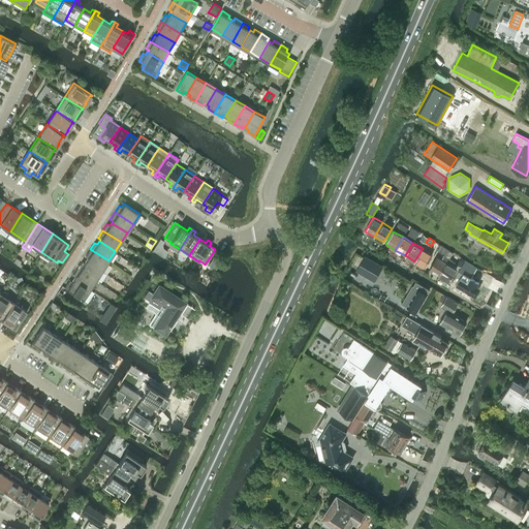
[(449,258),(453,253),(453,252),(448,250),(440,245),(437,250),(443,254),(441,259),(437,256),(429,269),(439,275),(448,258),(449,258)]
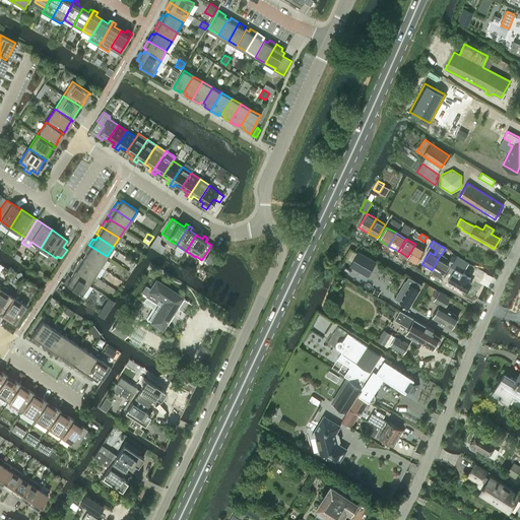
[(425,250),(415,244),(407,257),(417,262),(425,250)]
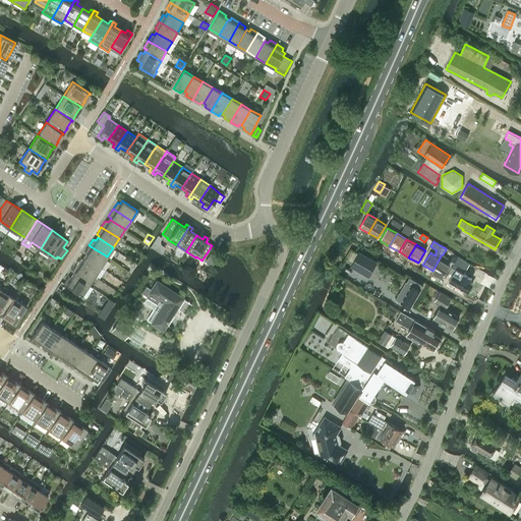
[(107,256),(89,245),(84,252),(87,254),(85,256),(101,267),(107,256)]
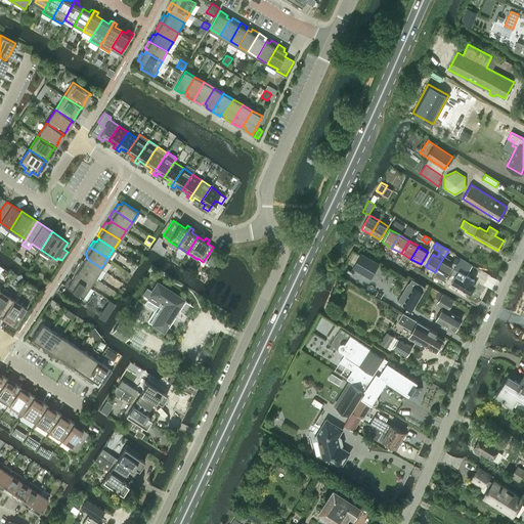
[(352,269),(370,279),(379,265),(360,255),(352,269)]
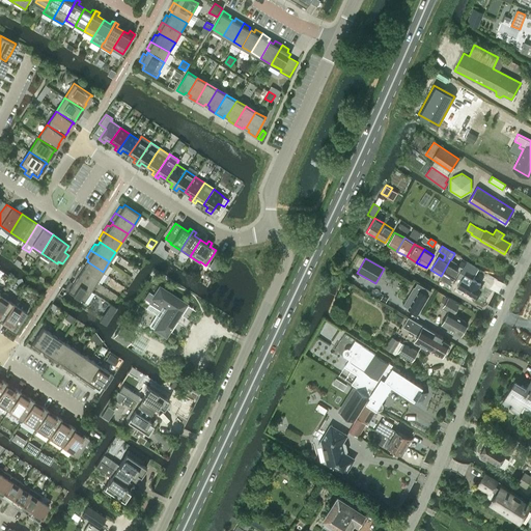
[(450,259),(441,276),(450,282),(458,270),(453,267),(456,262),(451,259),(450,259)]
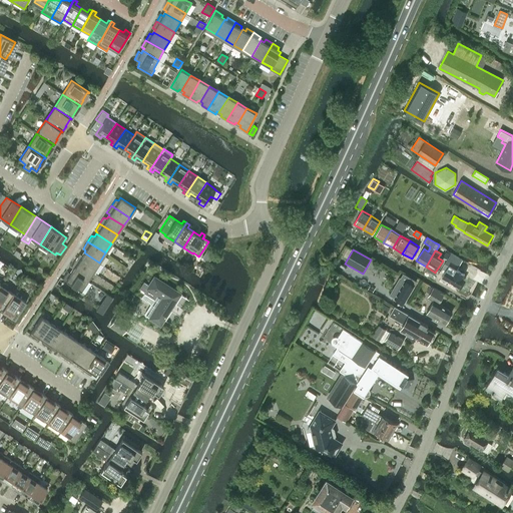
[(75,260),(93,271),(99,263),(84,252),(82,254),(79,253),(75,260)]
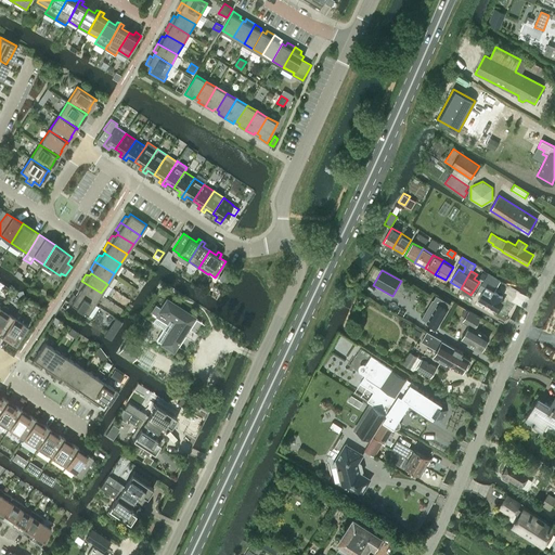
[(482,292),(478,299),(498,311),(503,301),(501,300),(503,296),(494,292),(500,281),(488,273),(483,280),(478,289),(482,292)]
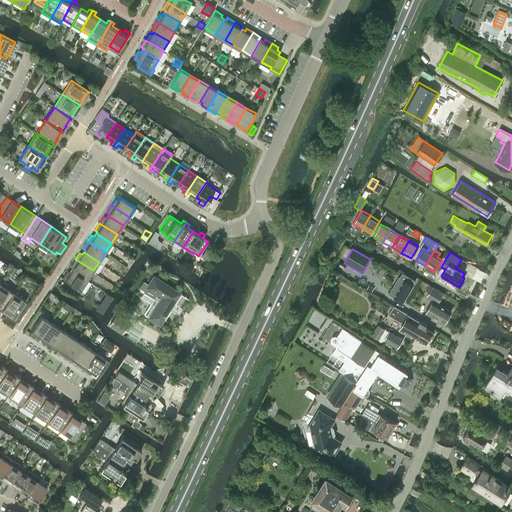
[(93,270),(75,259),(71,266),(73,268),(71,270),(86,280),(93,270)]
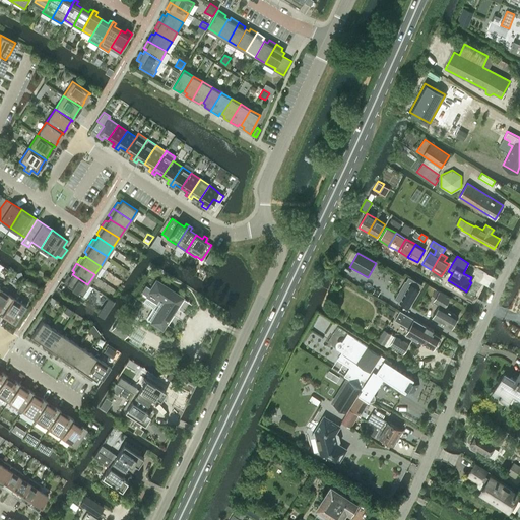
[(81,295),(87,284),(72,274),(71,276),(68,275),(64,282),(81,295)]
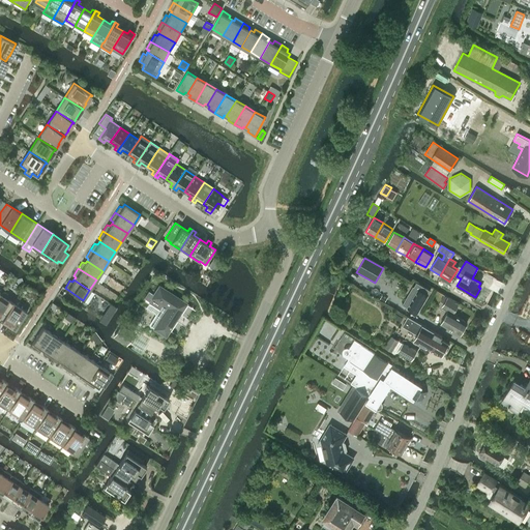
[(413,286),(402,303),(407,306),(408,306),(417,312),(431,290),(421,285),(416,282),(414,287),(413,286)]
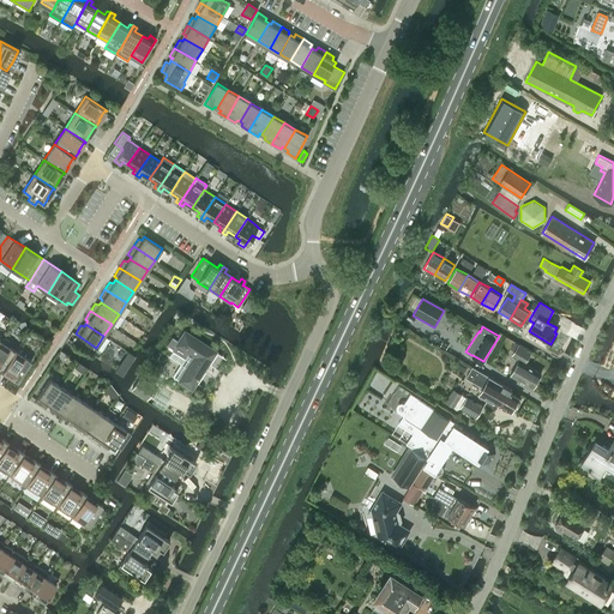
[(173,349),(173,350),(185,357),(180,363),(173,377),(179,380),(191,389),(215,351),(185,331),(179,341),(176,344),(173,349)]
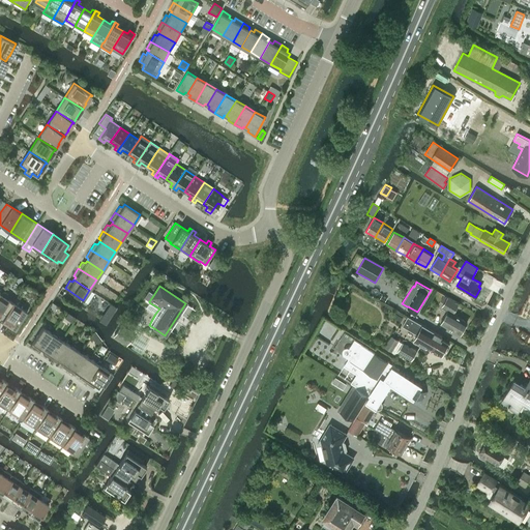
[(149,291),(145,298),(149,301),(152,297),(154,294),(149,291)]
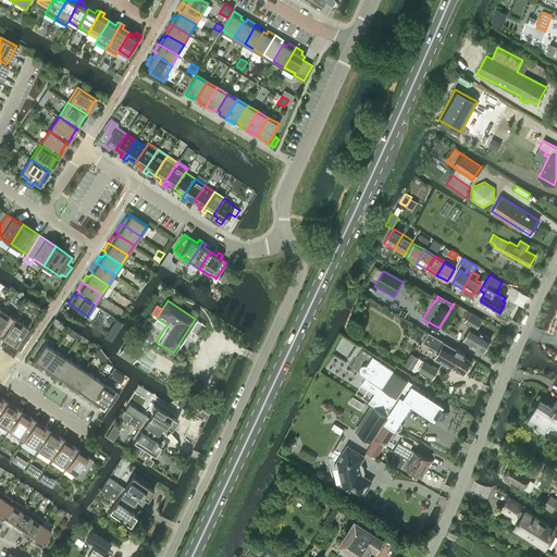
[(2,337),(1,336),(13,318),(0,309),(0,336),(1,337),(2,337)]
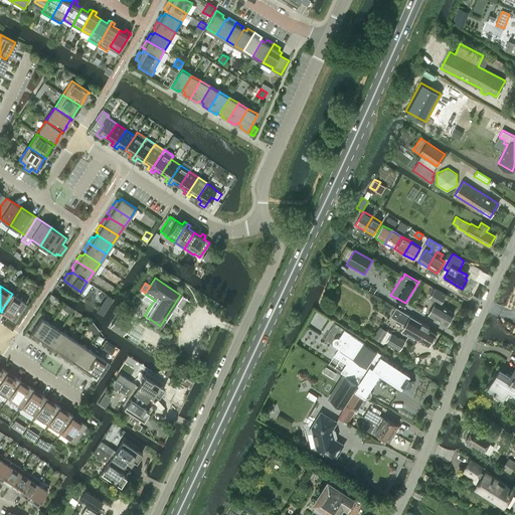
[(454,313),(440,305),(446,295),(435,289),(430,299),(435,302),(427,314),(447,325),(454,313)]
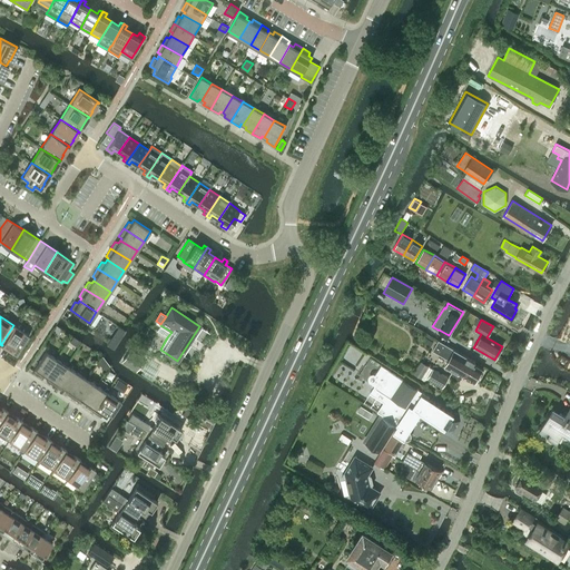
[(10,351),(16,355),(29,335),(13,325),(1,344),(2,345),(10,350),(10,351)]
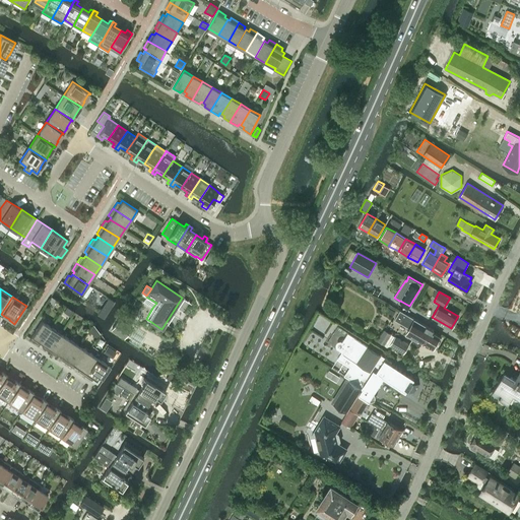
[(105,319),(109,314),(101,308),(96,314),(105,319)]
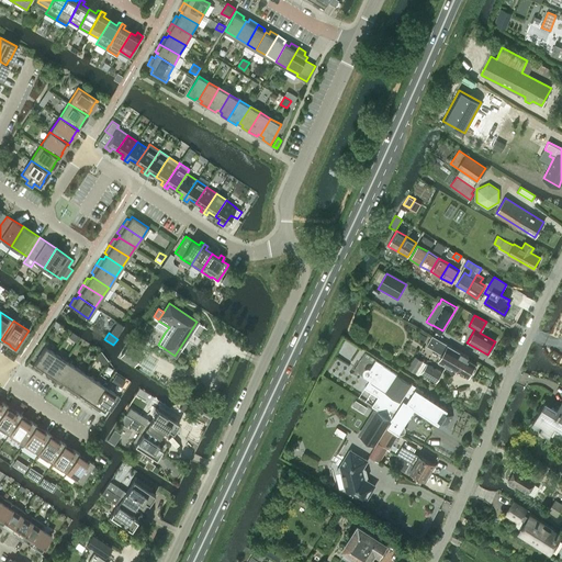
[(439,361),(451,369),(452,367),(468,375),(469,375),(472,375),(473,371),(472,369),(475,363),(468,359),(469,357),(433,335),(426,345),(442,355),(439,361)]
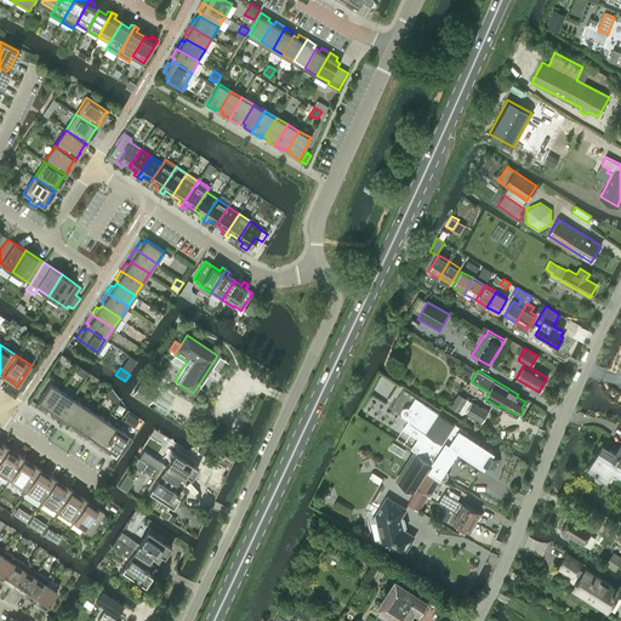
[(132,394),(146,403),(155,389),(142,381),(132,394)]
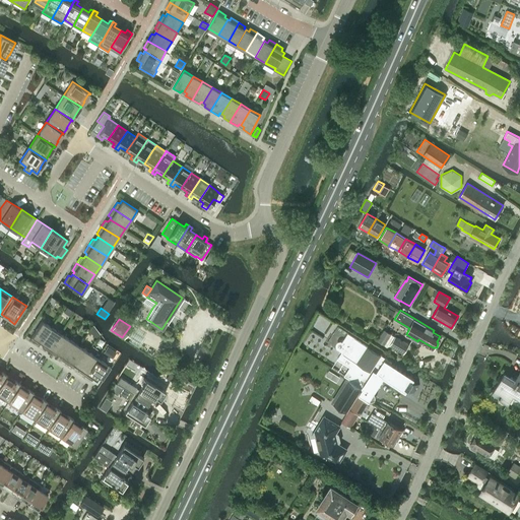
[(41,342),(51,327),(42,321),(29,338),(37,343),(39,341),(41,342)]
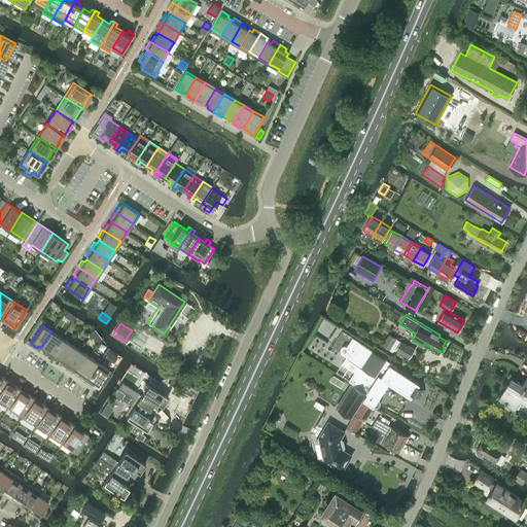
[(48,355),(61,338),(51,331),(41,347),(43,349),(42,351),(48,355)]
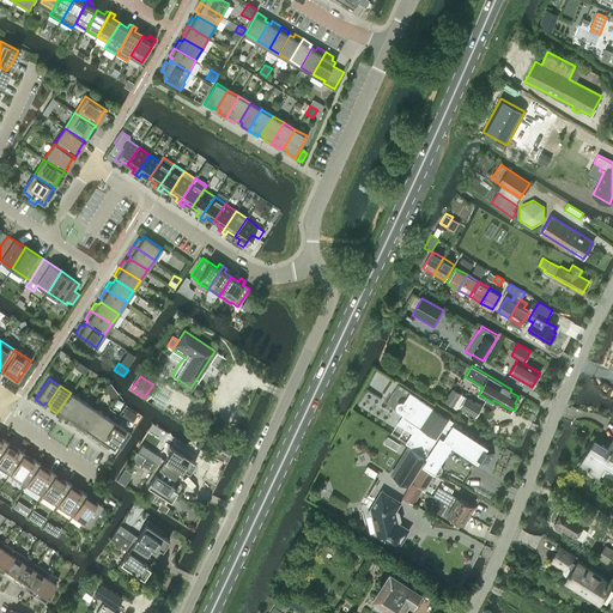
[(461,393),(453,389),(445,401),(453,406),(461,393)]
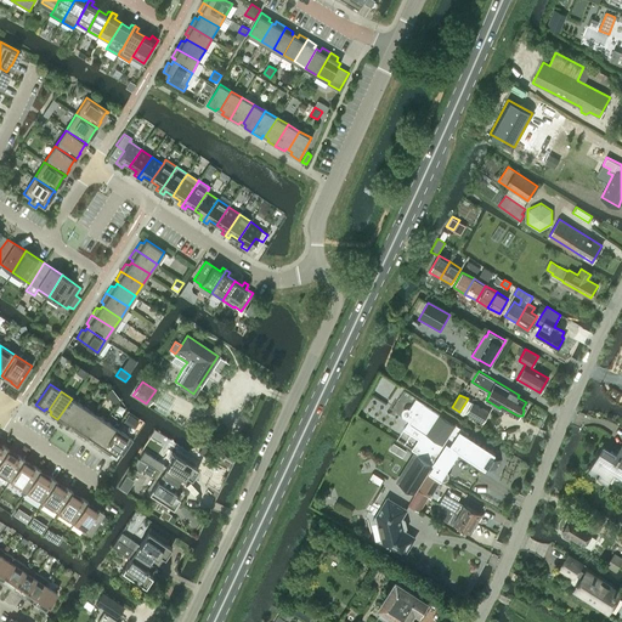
[(71,424),(83,406),(72,399),(57,419),(66,425),(68,423),(71,424)]
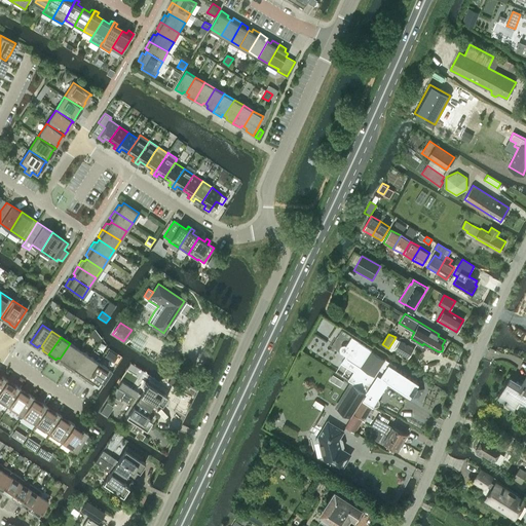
[(341,347),(341,349),(341,350),(342,351),(346,354),(342,362),(354,370),(348,379),(367,391),(366,392),(363,399),(373,406),(375,406),(378,405),(380,403),(380,400),(378,398),(376,396),(387,379),(411,395),(412,392),(419,397),(425,388),(418,383),(419,381),(396,366),(357,339),(351,337),(346,345),(345,345),(343,345),(342,345),(341,346),(341,347)]
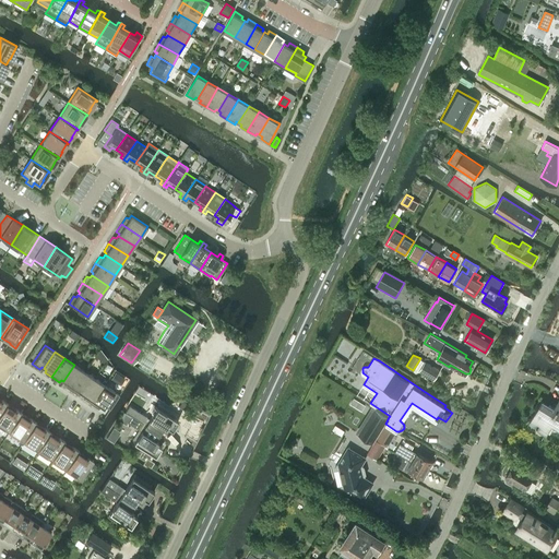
[(418,370),(433,380),(440,370),(425,361),(418,370)]
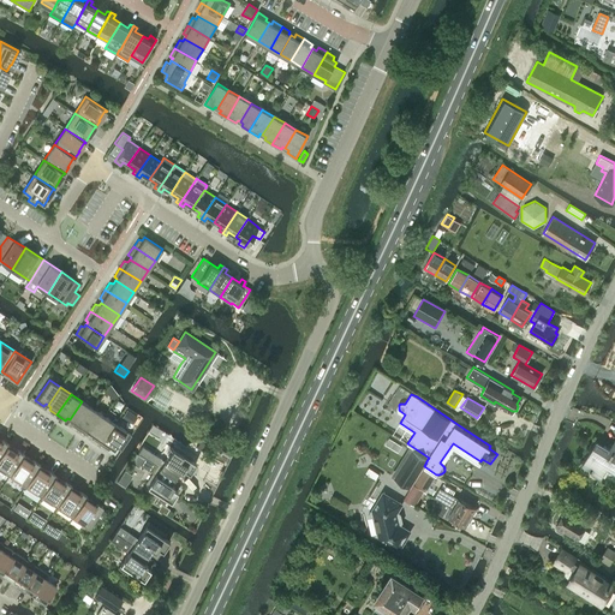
[(82,401),(70,419),(72,422),(71,424),(78,429),(91,408),(82,401)]
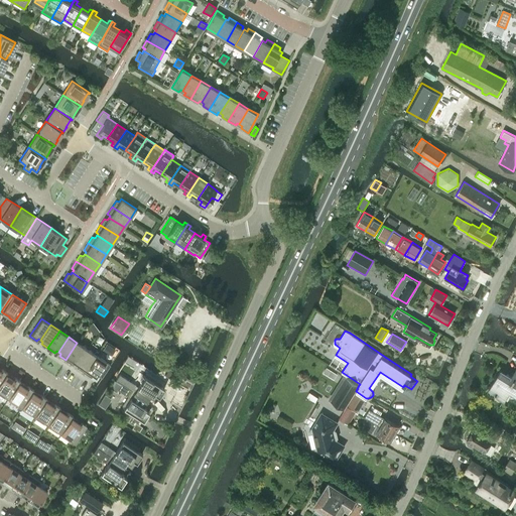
[(77,343),(66,360),(73,365),(75,363),(77,364),(87,349),(77,343)]
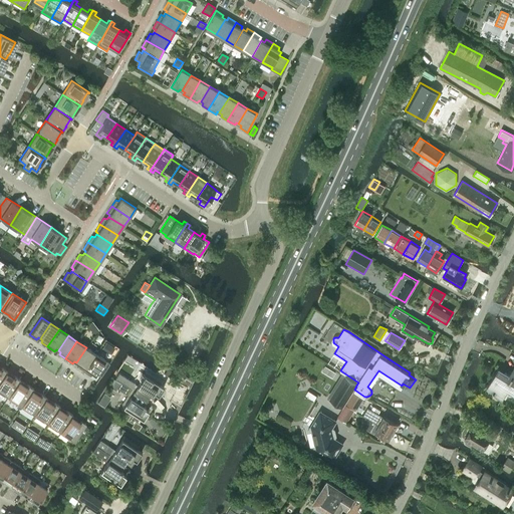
[(86,347),(76,362),(78,364),(77,366),(84,371),(95,353),(86,347)]
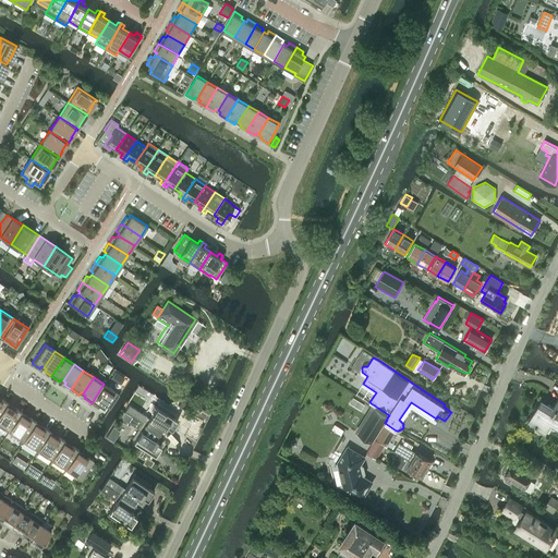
[(104,384),(92,403),(98,408),(100,405),(104,408),(105,405),(109,409),(119,395),(114,391),(104,384)]
